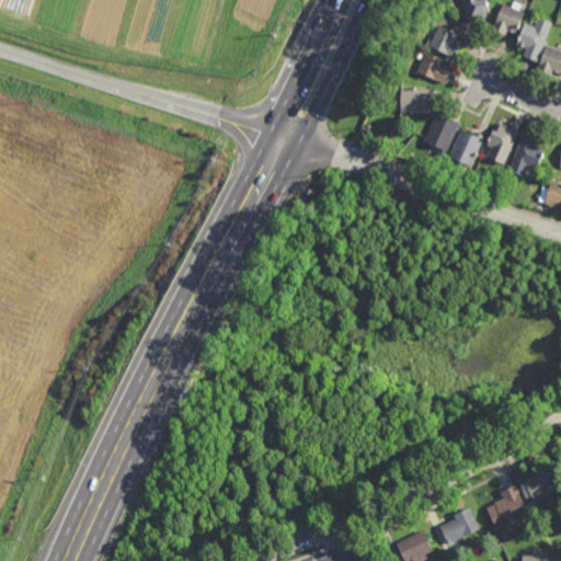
[(489,0),(491,6),(487,7),(490,15),(471,22),(464,0),(489,0)]
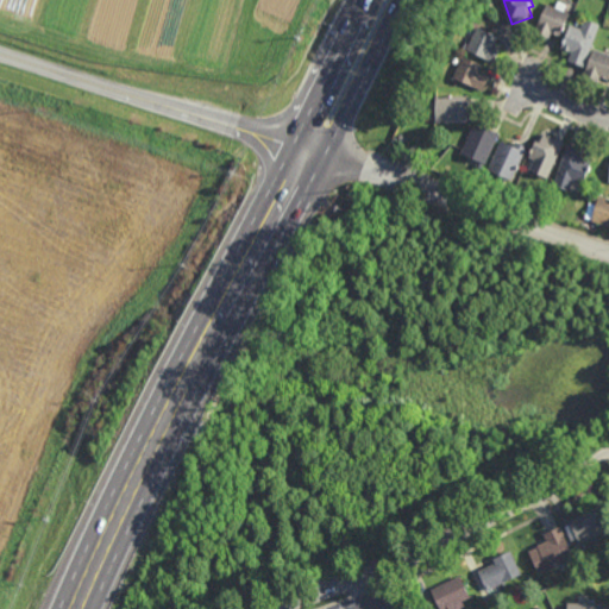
[(564,11),(571,13),(560,36),(553,32),(550,38),(535,31),(548,4),(556,7),(559,0),(567,5),(564,11)]
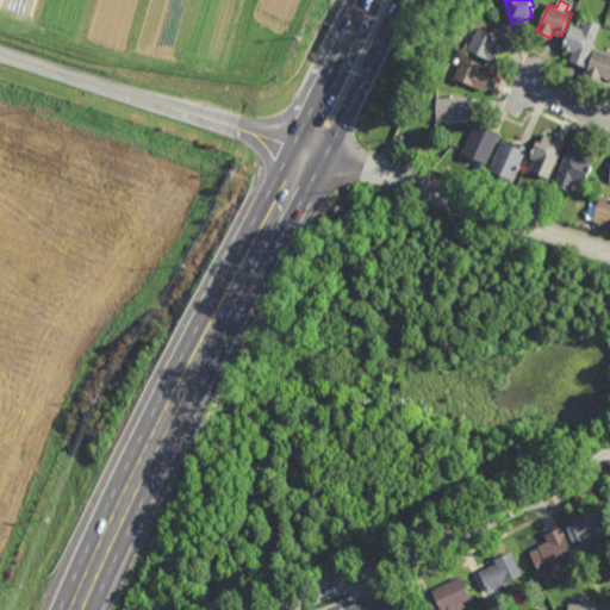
[(487,5),(487,4),(492,11),(487,14),(483,6),(484,5),(483,4),(485,1),(487,5)]
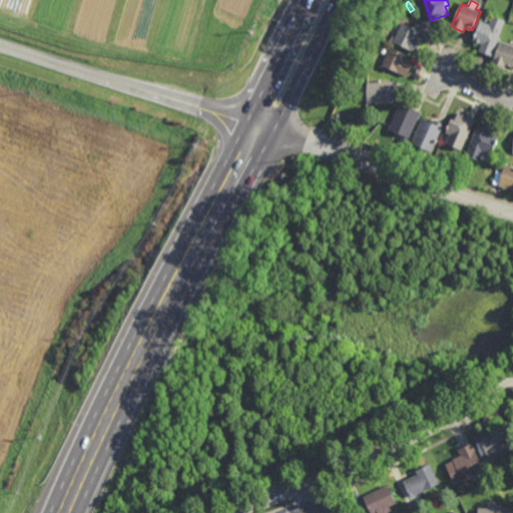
[(492,56),(479,51),(482,43),(474,40),(475,35),(474,35),(476,29),(478,30),(481,20),(489,23),(493,15),(506,20),(492,56)]
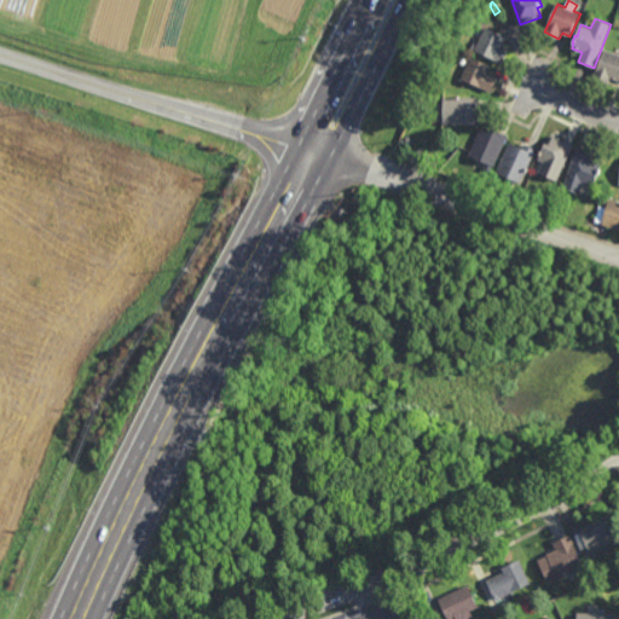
[(504,63),(475,50),(486,27),(508,36),(504,46),(510,48),(504,63)]
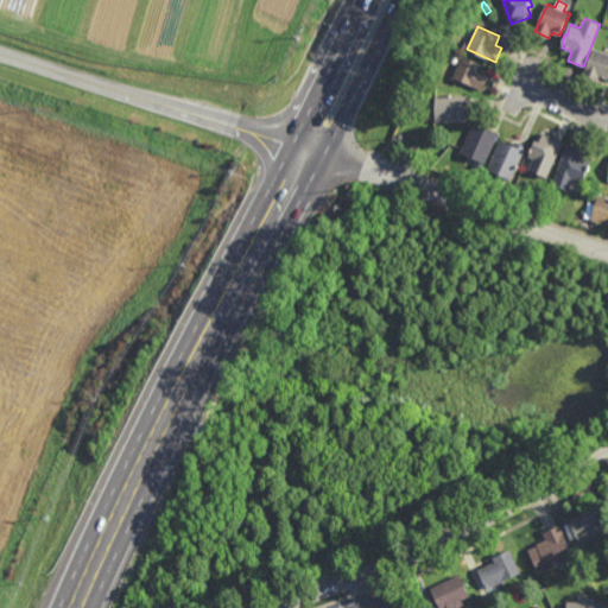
[(607,78),(607,80),(600,77),(597,83),(582,77),(593,48),(607,54),(607,78)]
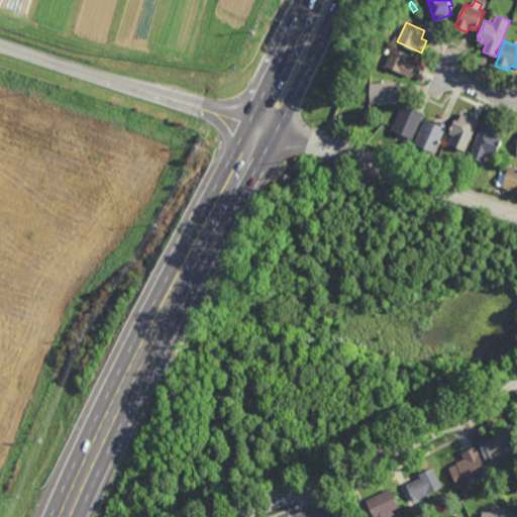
[(411,77),(386,65),(394,46),(412,56),(409,61),(417,64),(411,77)]
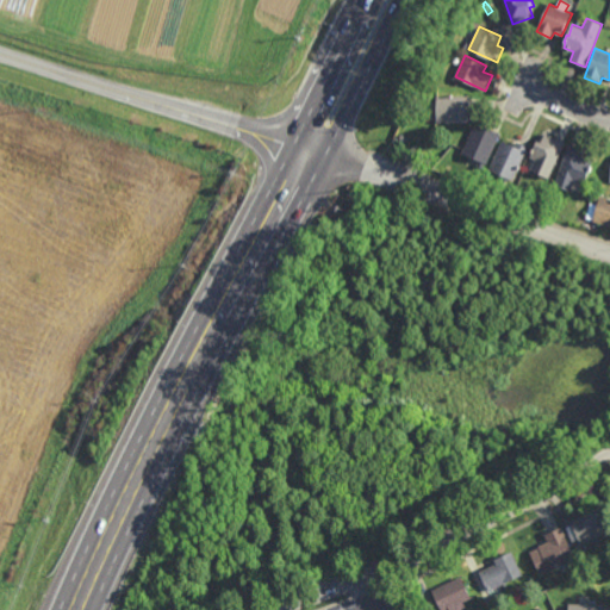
[(472,123),(439,122),(439,95),(472,95),(472,123)]
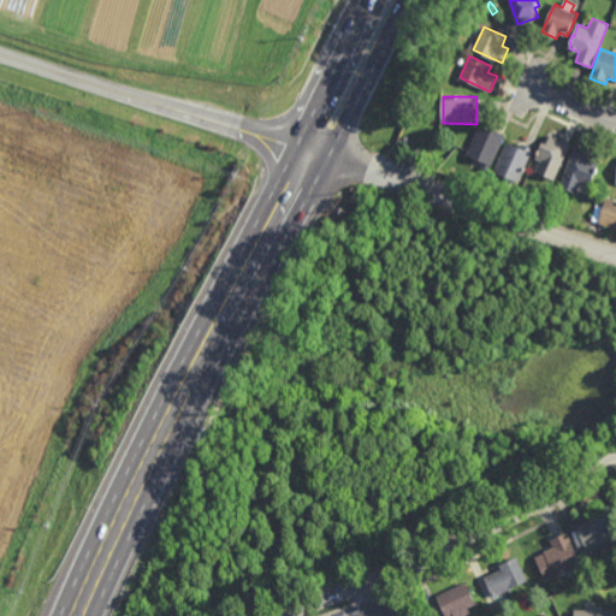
[(493,130),(493,129),(507,135),(493,165),(492,165),(490,171),(483,169),(485,163),(468,155),(480,124),(493,130)]
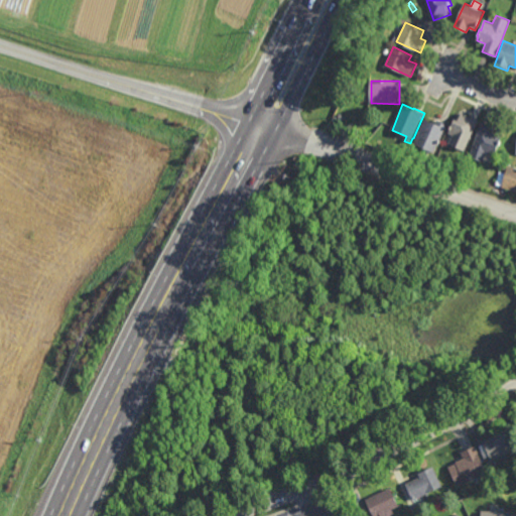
[(344,122),(338,119),(341,113),(347,116),(344,122)]
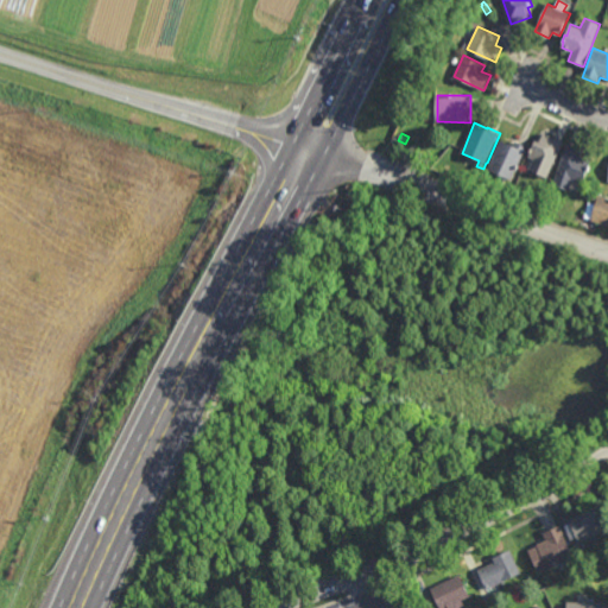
[(548,134),(548,133),(555,135),(553,137),(564,140),(549,178),(531,171),(536,159),(531,157),(538,141),(542,143),(545,133),(548,134)]
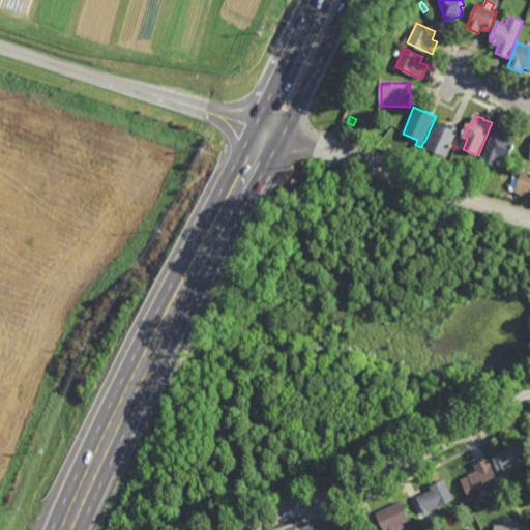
[(448,126),(450,122),(461,127),(448,156),(427,148),(438,122),(448,126)]
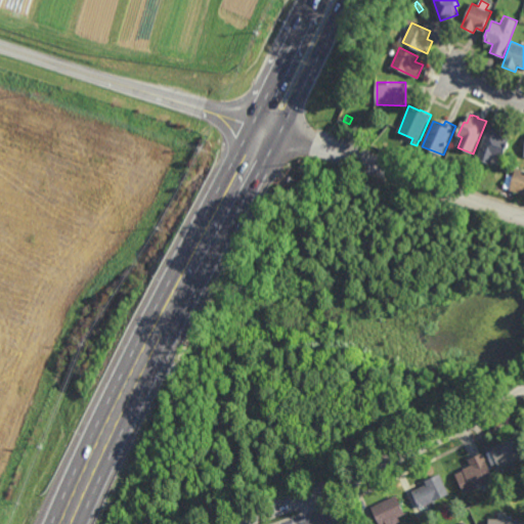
[(504,159),(494,156),(491,165),(477,161),(489,124),(503,128),(500,135),(510,138),(504,159)]
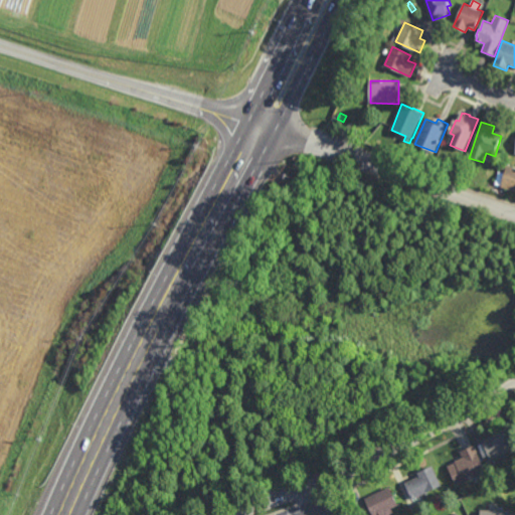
[(514,167),(514,191),(500,187),(501,185),(495,184),(499,171),(505,172),(507,165),(514,167)]
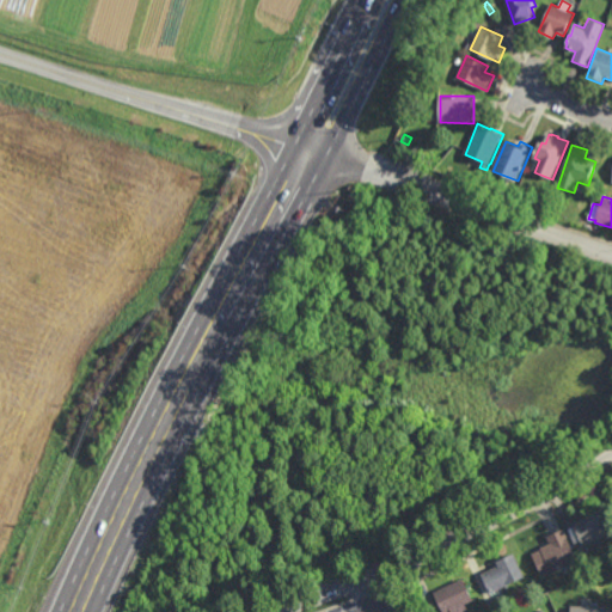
[(611,533),(586,546),(574,524),(591,515),(591,514),(603,508),(611,527),(611,533)]
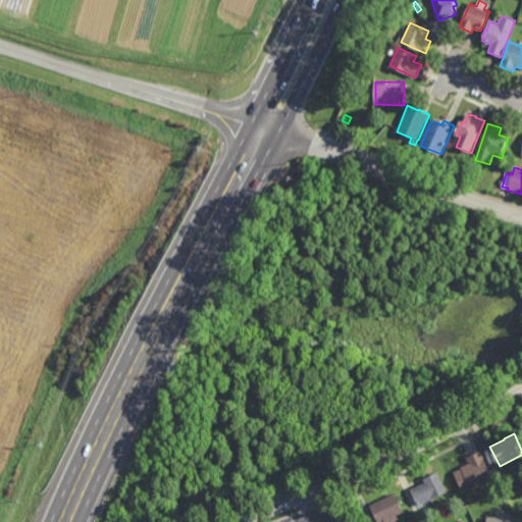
[(464,492),(454,472),(463,468),(462,467),(471,463),(468,458),(481,451),(494,477),(464,492)]
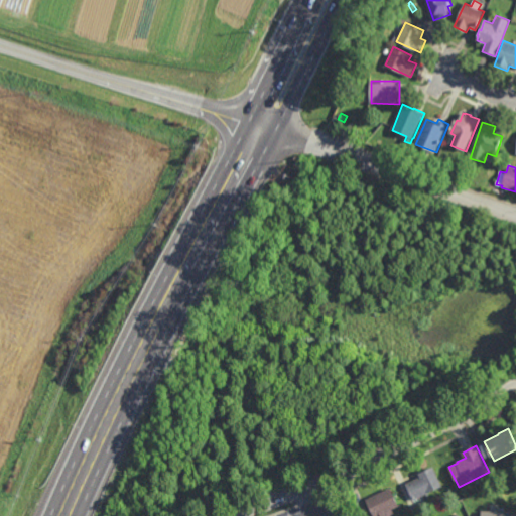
[(414,500),(406,483),(421,477),(419,473),(434,466),(443,487),(414,500)]
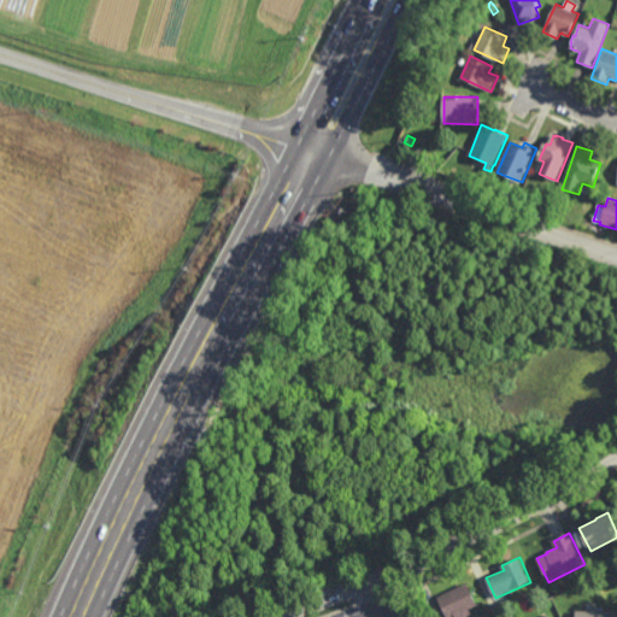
[(466,616),(454,616),(452,616),(447,616),(438,597),(468,583),(477,605),(470,609),(472,615),(466,616)]
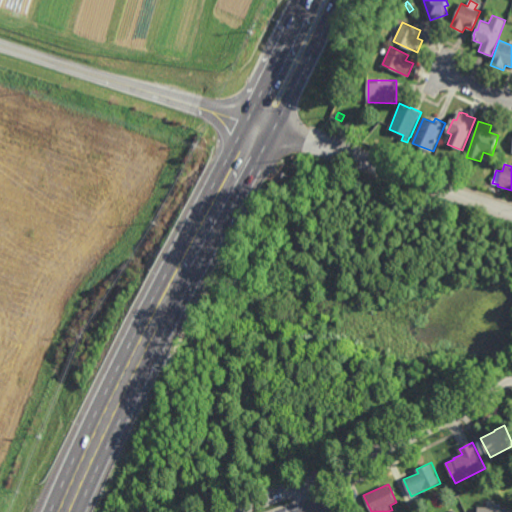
[(411,510),(408,503),(413,501),(416,508),(411,510)]
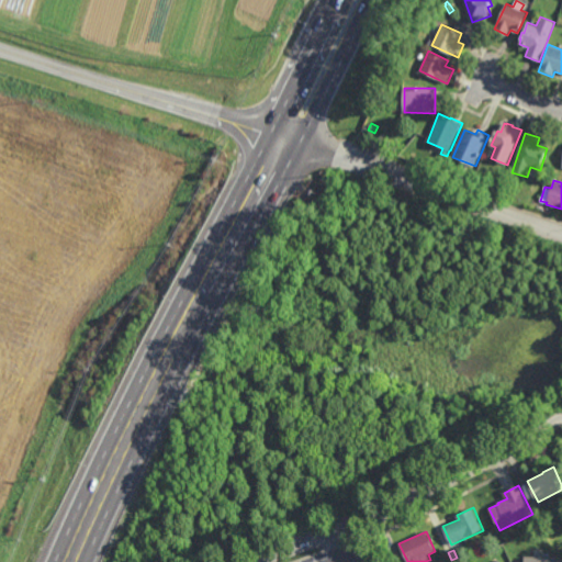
All buildings are outlined.
